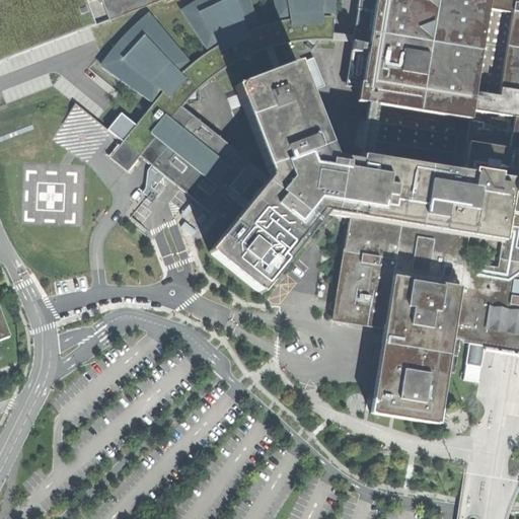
[(0,0),(0,61),(96,24),(85,0),(0,0)]
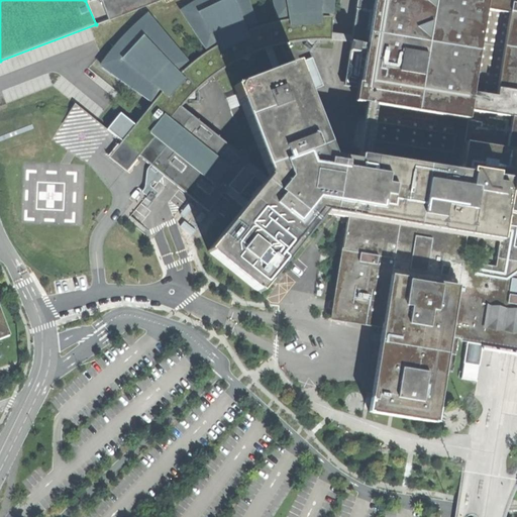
[(85,0),(96,24),(110,19),(102,0),(85,0)]
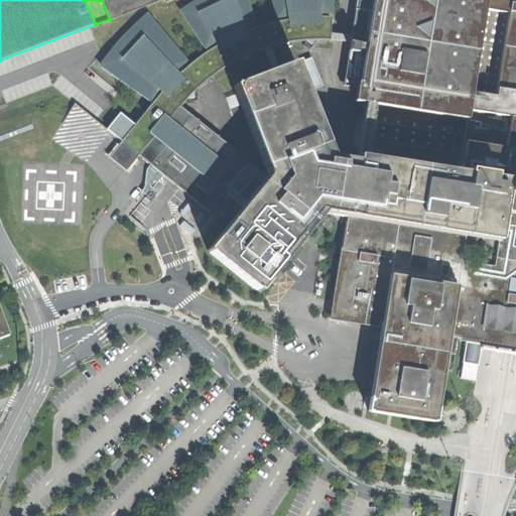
[(102,0),(110,19),(160,0),(102,0)]
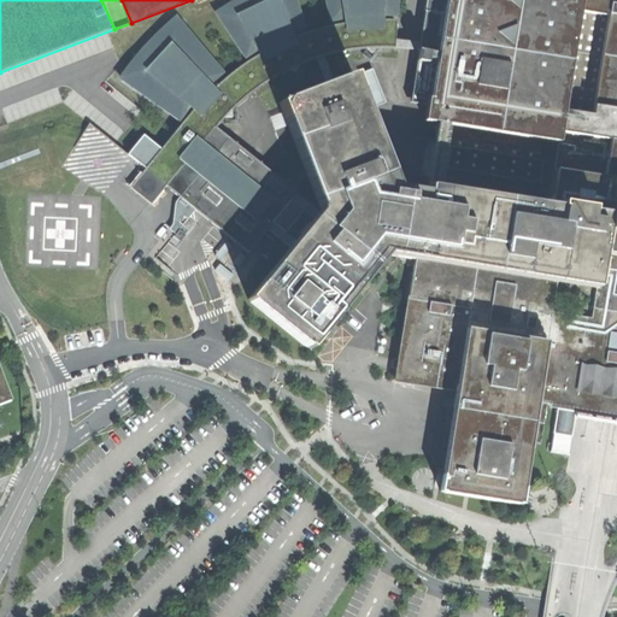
[(345,18),(346,23),(334,25),(321,28),(311,30),(293,37),(292,34),(305,29),(294,0),(238,0),(230,5),(217,12),(246,57),(258,50),(260,53),(244,64),(234,71),(224,80),(215,88),(210,83),(223,74),(176,18),(156,37),(141,52),(133,62),(122,77),(176,116),(184,104),(193,110),(162,150),(144,135),(128,154),(146,168),(136,180),(130,187),(152,205),(157,198),(166,186),(181,198),(176,203),(175,210),(187,219),(195,210),(248,253),(268,230),(291,248),(294,242),(272,224),(292,200),(313,219),(319,212),(297,194),(300,189),(287,178),(283,183),(216,128),(224,118),(233,117),(231,110),(244,99),(253,92),(271,78),(288,70),(297,72),(299,65),(313,59),(322,81),(331,77),(324,57),(339,52),(353,50),(366,48),(372,53),(377,47),(394,48),(418,50),(419,42),(395,40),(395,19),(382,19),(382,15),(395,16),(395,0),(327,0),(331,22),(345,18)]
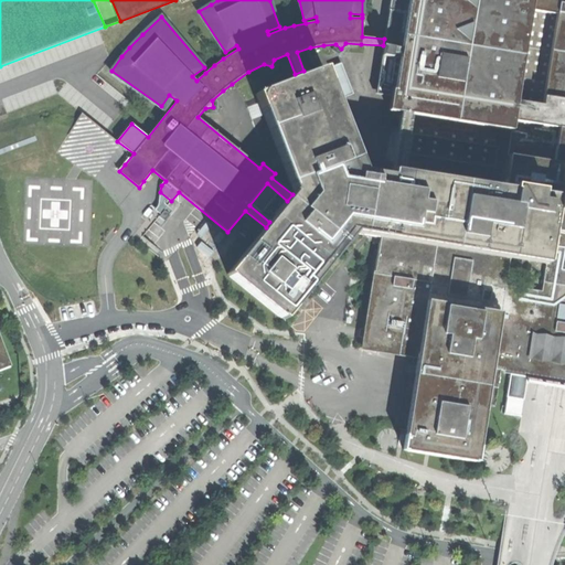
[(564,164),(562,164),(564,141),(564,0),(390,0),(384,39),(383,45),(375,96),(390,98),(387,112),(401,114),(392,170),(391,177),(363,173),(331,91),(329,85),(322,68),(297,78),(256,94),(259,103),(264,115),(295,192),(292,194),(287,201),(269,222),(266,227),(227,275),(284,321),(353,235),(361,236),(380,240),(363,350),(417,359),(415,374),(415,375),(414,375),(406,425),(407,425),(407,427),(403,450),(425,454),(427,455),(429,455),(478,462),(487,406),(494,407),(500,372),(510,374),(528,376),(540,379),(553,381),(564,382),(564,164)]
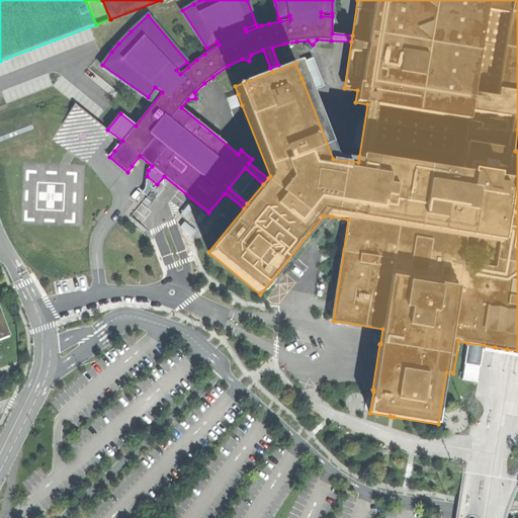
[(307,76),(301,78),(304,83),(309,81),(312,89),(322,85),(311,59),(301,63),(307,76)]
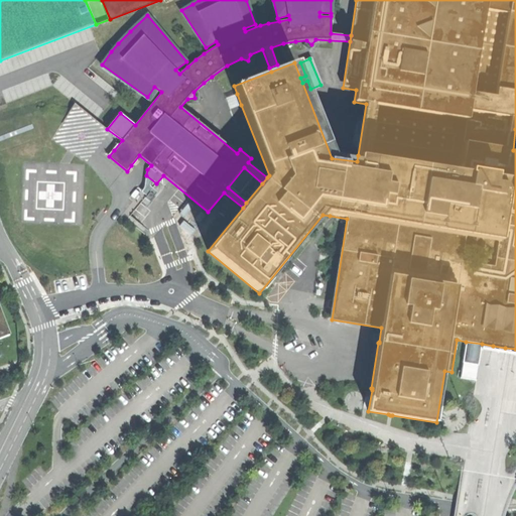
[(230,109),(241,105),(237,94),(226,99),(230,109)]
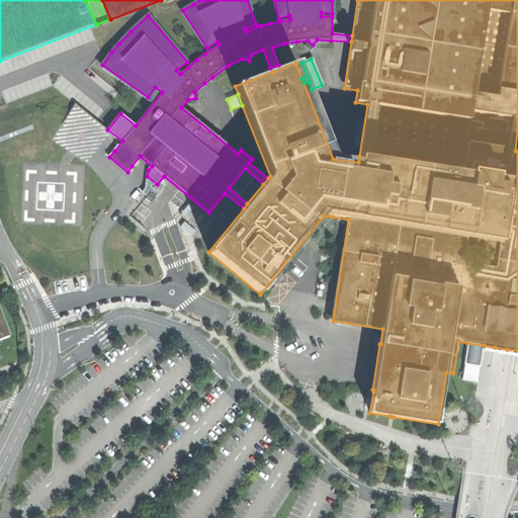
[(225,220),(235,207),(231,204),(221,216),(225,220)]
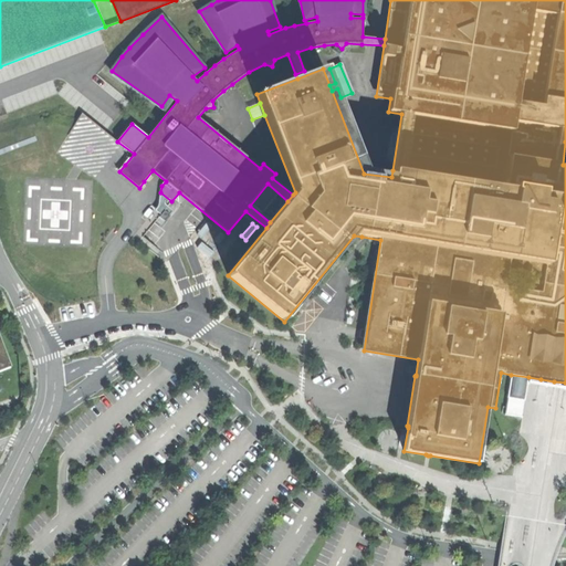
[(8,359),(0,362),(0,370),(11,367),(8,359)]
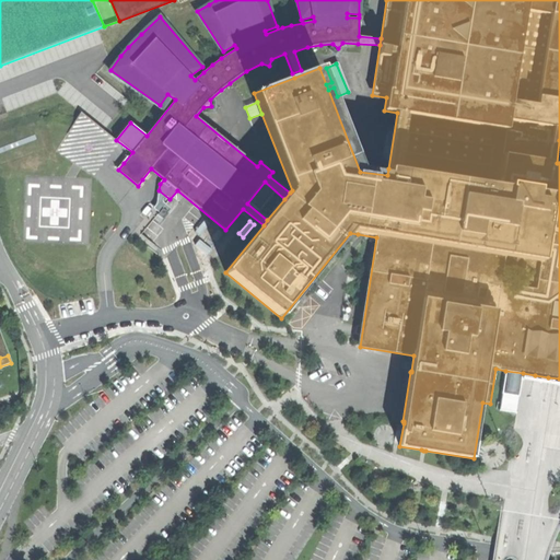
[(393,421),(404,423),(404,421),(403,421),(410,372),(411,372),(411,371),(400,369),(393,421)]
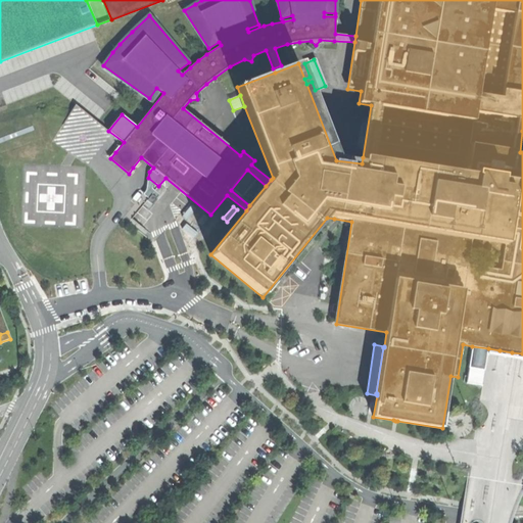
[(485,370),(488,348),(472,346),(469,368),(485,370)]
